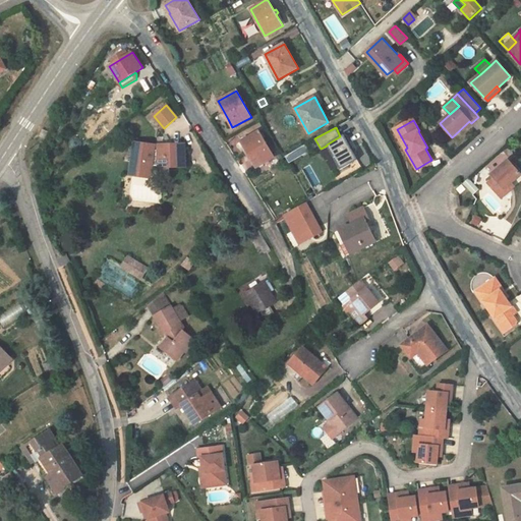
[(48,131),(42,129),(40,136),(46,138),(48,131)]
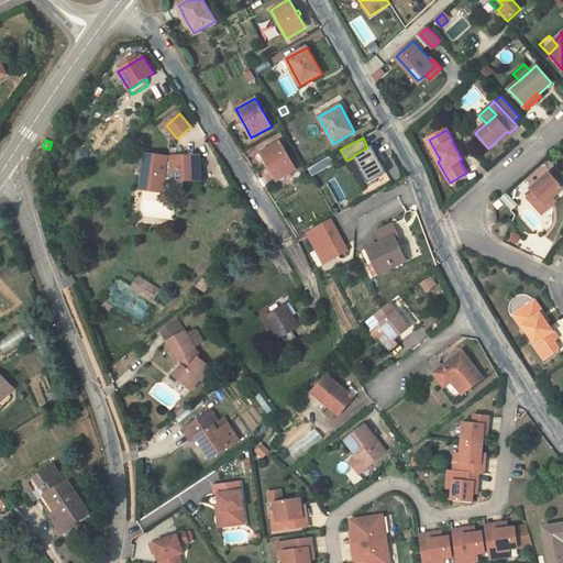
[(279,142),(261,152),(277,181),(296,169),(279,142)]
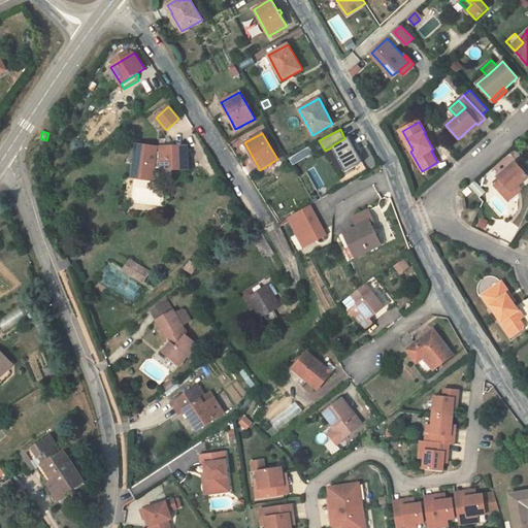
[(354,146),(349,136),(344,138),(331,146),(331,147),(345,172),(363,162),(354,146)]
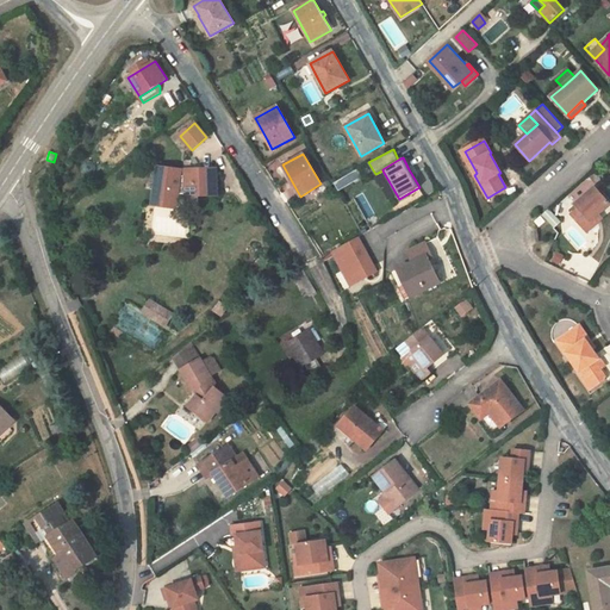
[(176,176),(178,169),(157,167),(155,187),(159,188),(156,203),(176,205),(185,206),(185,194),(186,194),(185,176),(176,176)]
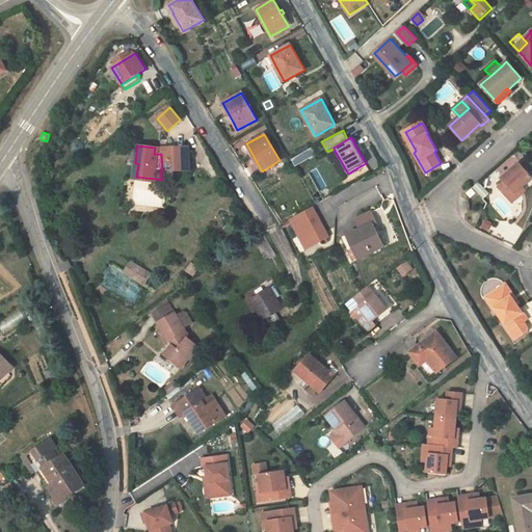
[(162,171),(189,170),(188,148),(161,149),(161,154),(162,169),(162,171)]
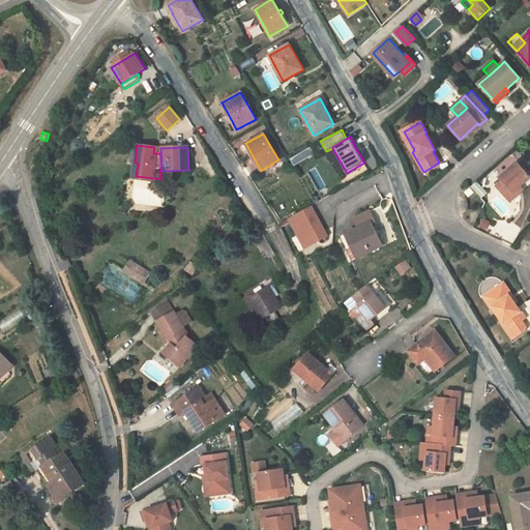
[(138,164),(135,163),(133,178),(153,180),(153,178),(136,176),(138,164)]
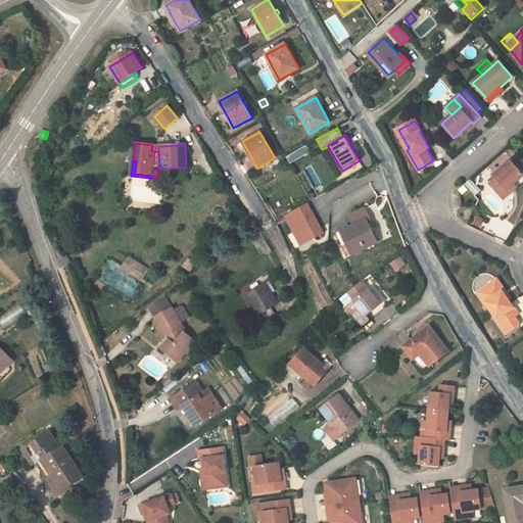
[(522,175),(510,160),(493,175),(496,179),(490,184),(504,198),(510,192),(507,189),(513,184),(522,175)]
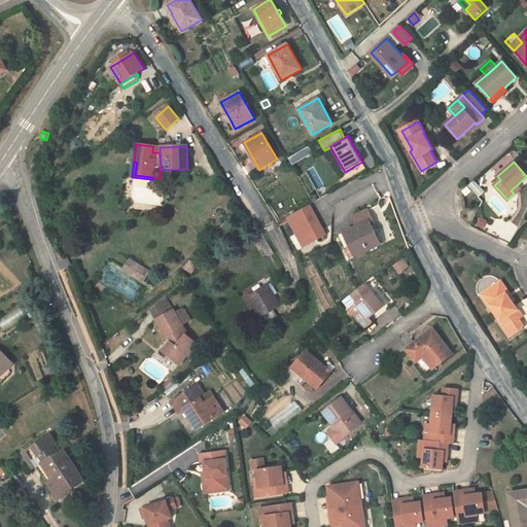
[(475,180),(468,185),(479,197),(485,191),(475,180)]
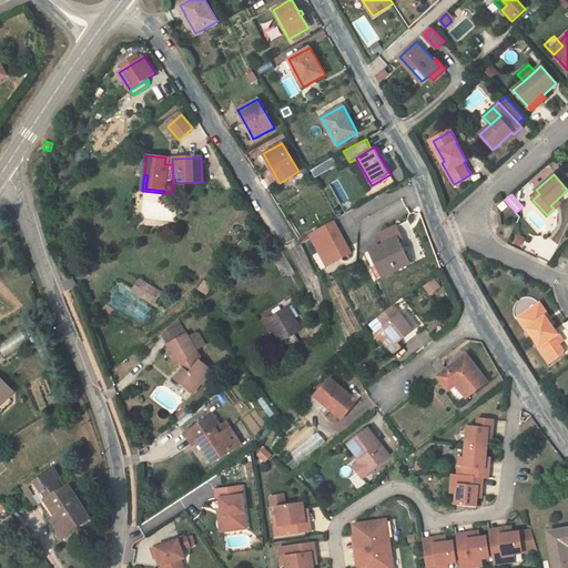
[(550,205),(554,209),(560,203),(557,200),(550,205)]
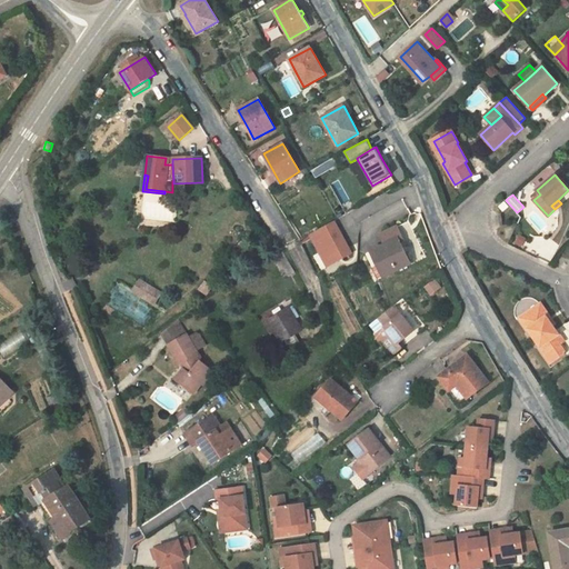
[(503,202),(499,207),(502,211),(508,207),(503,202)]
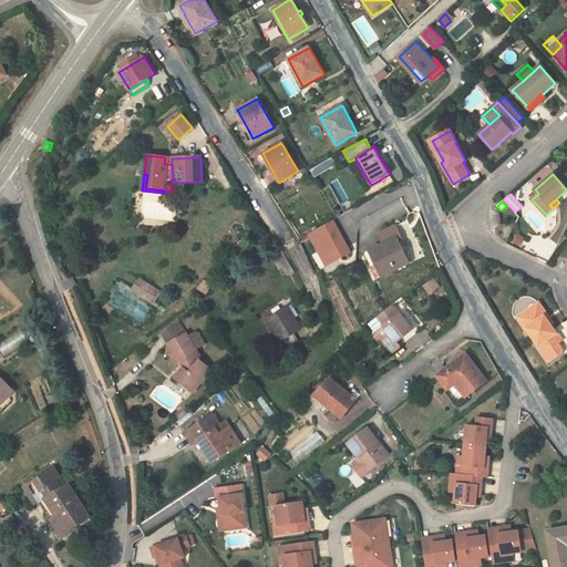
[(332,220),(309,234),(327,266),(350,253),(332,220)]
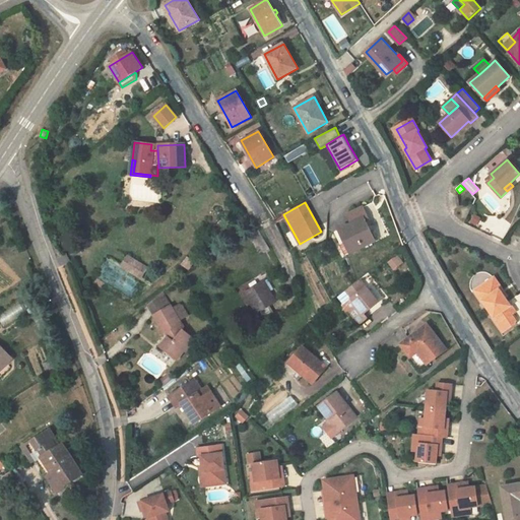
[(365,218),(368,217),(364,207),(348,214),(352,223),(335,233),(346,255),(375,241),(365,218)]
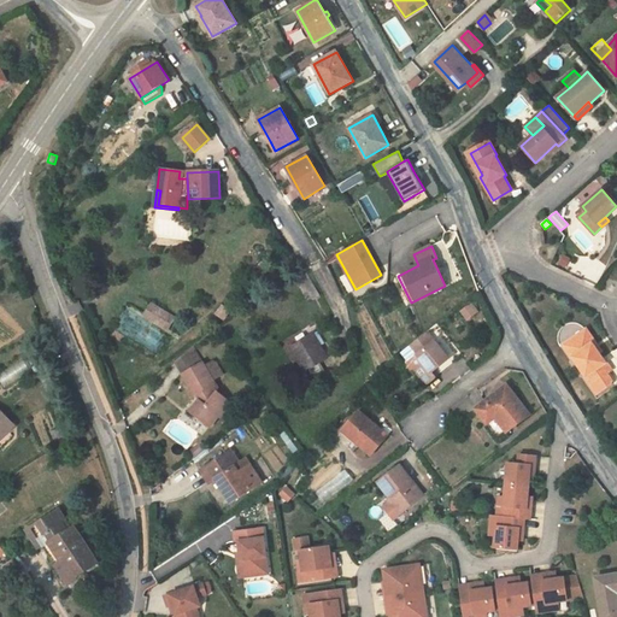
[(334,254),(329,247),(323,251),(327,258),(334,254)]
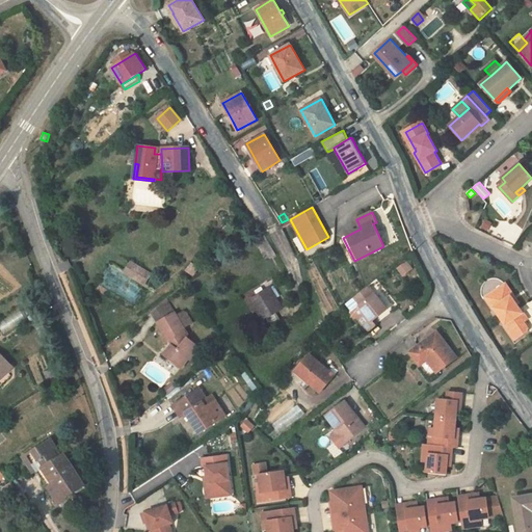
[(266,239),(257,244),(259,249),(263,247),(269,258),(275,254),(266,239)]
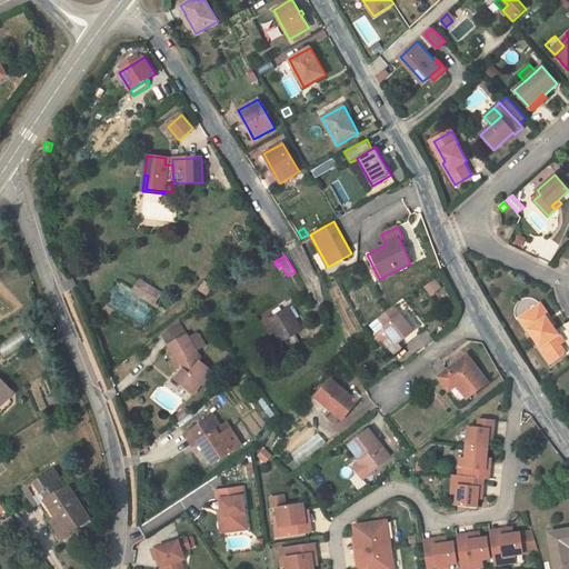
[(161,293),(139,280),(132,290),(156,305),(161,293)]
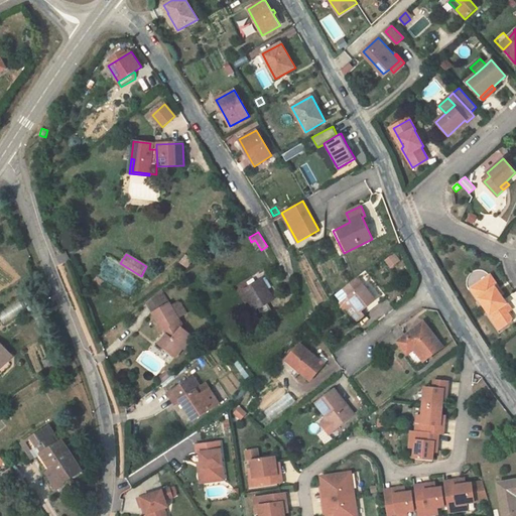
[(394,254),(386,260),(391,267),(400,261),(394,254)]
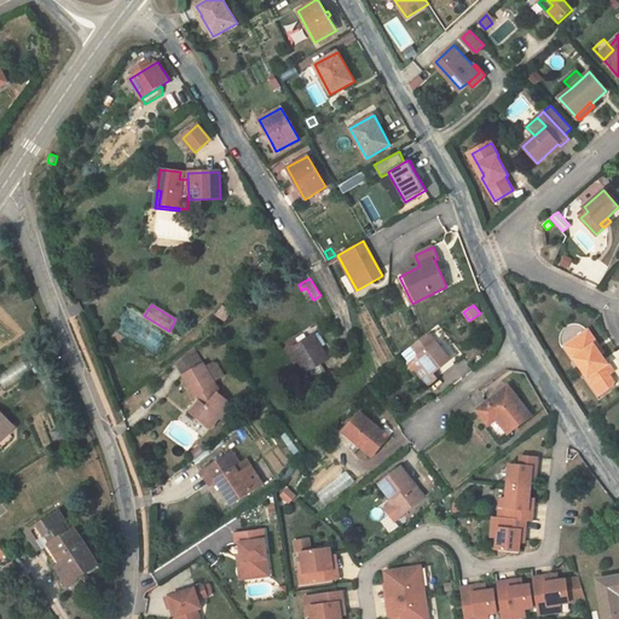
[(232,311),(225,306),(218,316),(225,320),(232,311)]
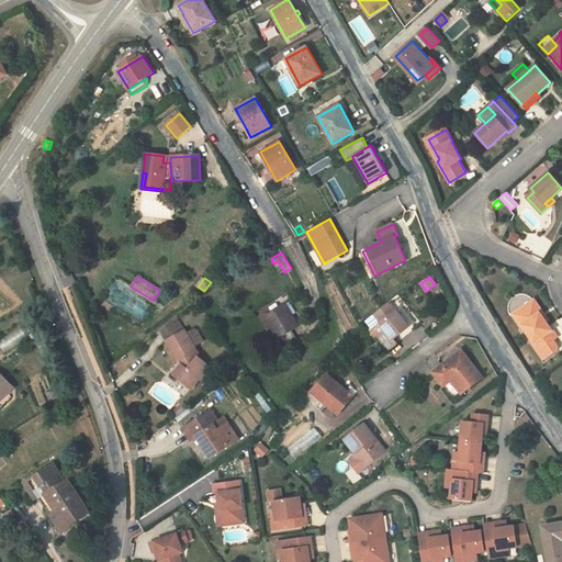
[(534,300),(530,303),(538,314),(539,313),(546,323),(548,321),(534,300)]
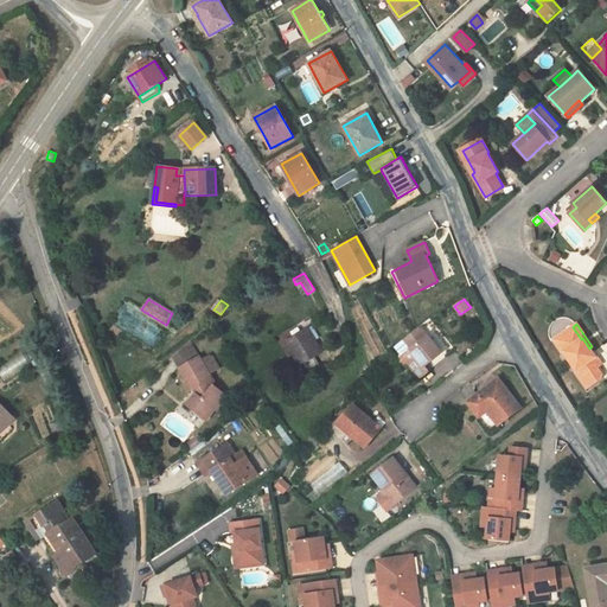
[(293,336),(286,340),(305,374),(319,364),(314,356),(321,352),(307,327),(301,332),(293,336)]
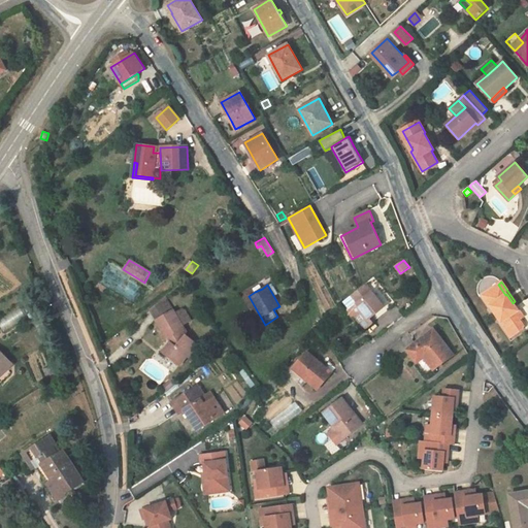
[(365,329),(373,323),(370,319),(384,307),(366,285),(343,302),(350,309),(350,314),(354,318),(356,318),(365,329)]
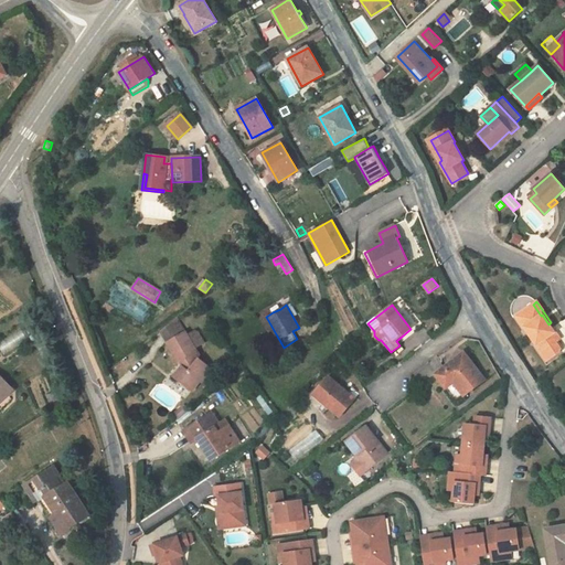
[(554,332),(548,324),(542,315),(541,316),(533,305),(515,316),(524,328),(535,344),(541,352),(555,342),(560,340),(554,332)]
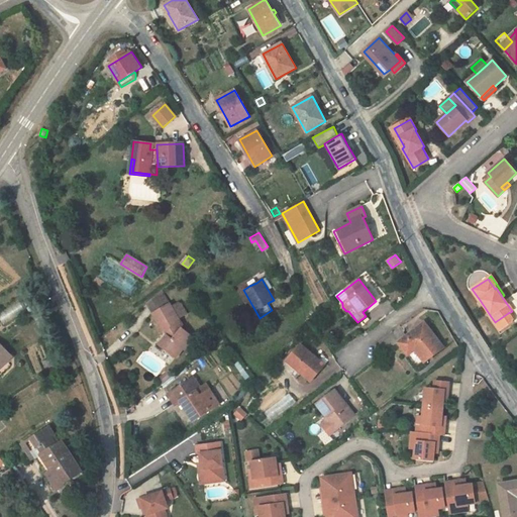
[(163,291),(147,303),(153,313),(170,304),(163,291)]
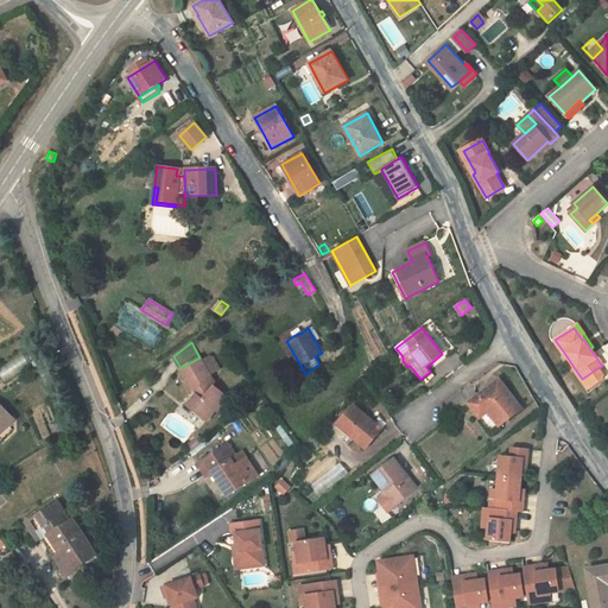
[(216,409),(219,411),(229,398),(215,386),(215,385),(209,375),(220,369),(213,359),(209,356),(202,361),(200,358),(181,368),(196,396),(188,405),(207,420),(216,409)]
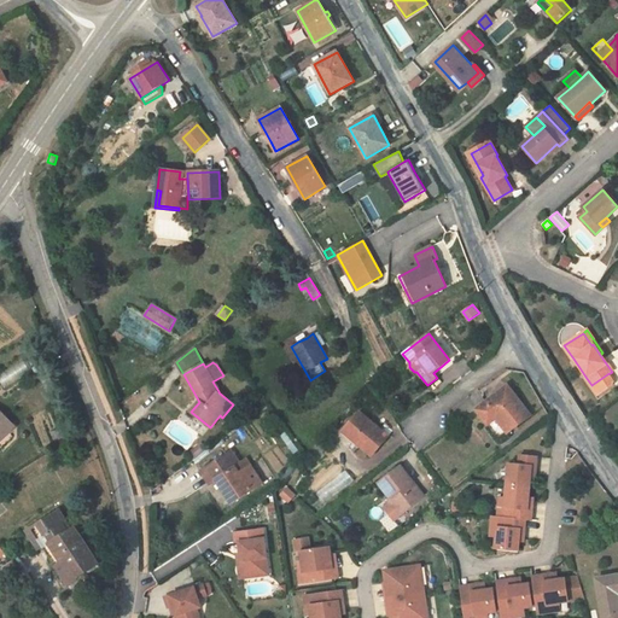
[(613,384),(607,374),(592,385),(598,395),(613,384)]
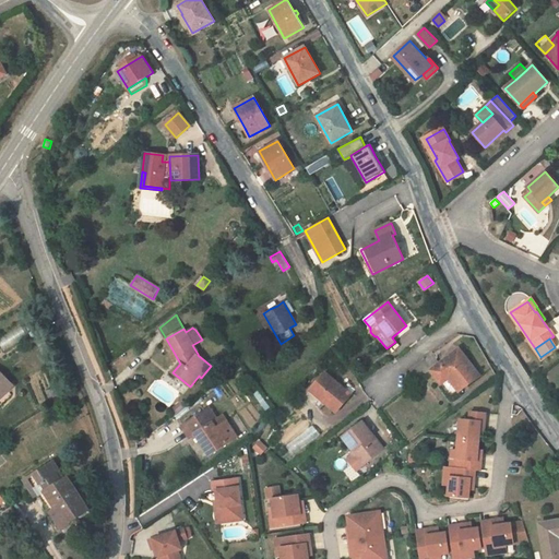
[(479,376),(459,349),(444,360),(447,363),(442,366),(440,364),(431,370),(451,397),(479,376)]
